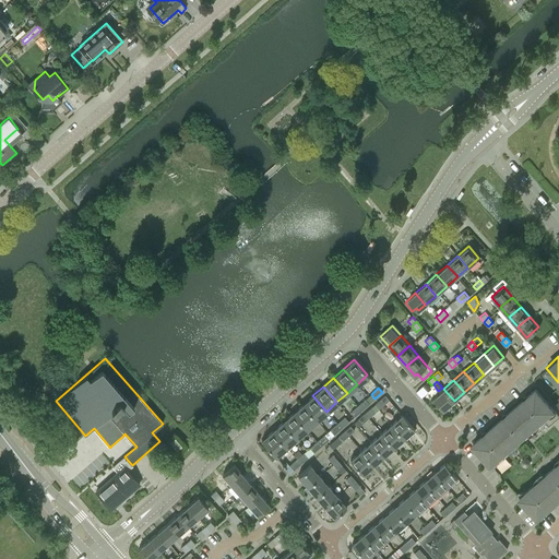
[(558,415),(535,388),(526,396),(525,395),(522,399),(514,406),(506,414),(504,413),(501,416),(501,417),(494,425),(485,432),(484,431),(480,435),(482,436),(472,443),(490,463),(511,444),(532,427),(542,418),(548,426),(558,415)]
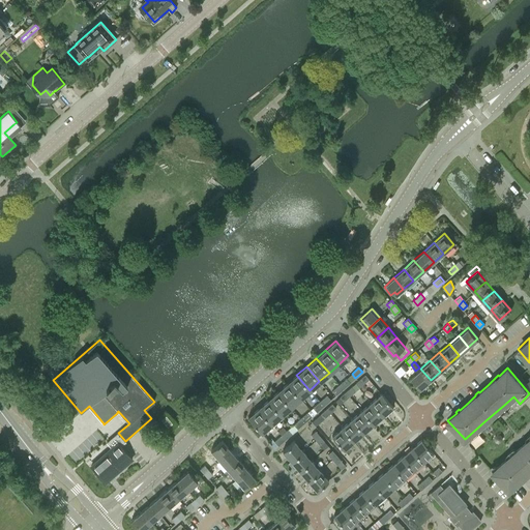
[(421,388),(431,380),(420,369),(411,377),(421,388)]
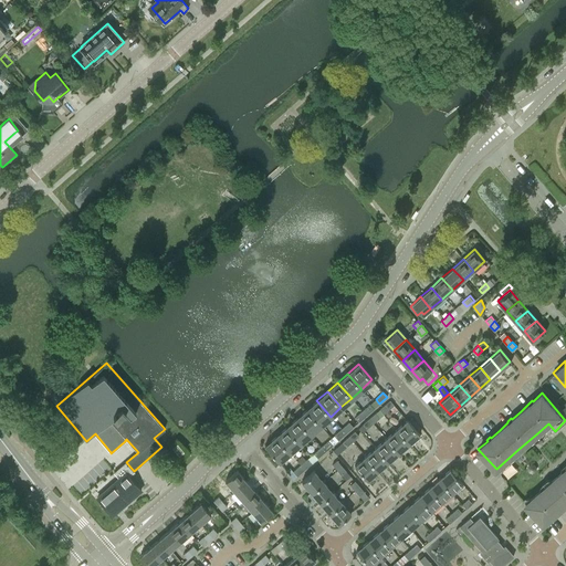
[(320,426),(331,417),(316,400),(306,410),(320,426)]
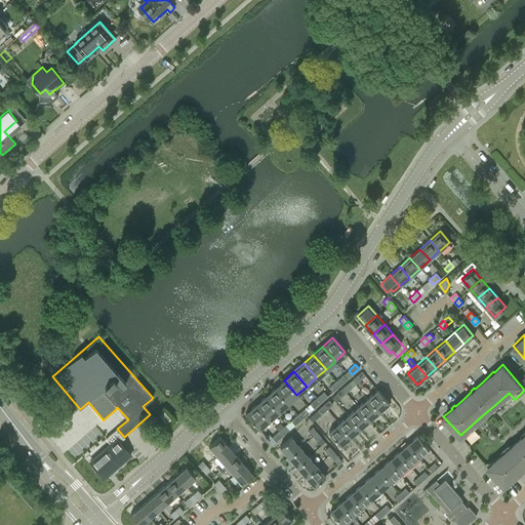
[(361,371),(352,379),(355,382),(356,384),(365,375),(364,374),(361,371)]
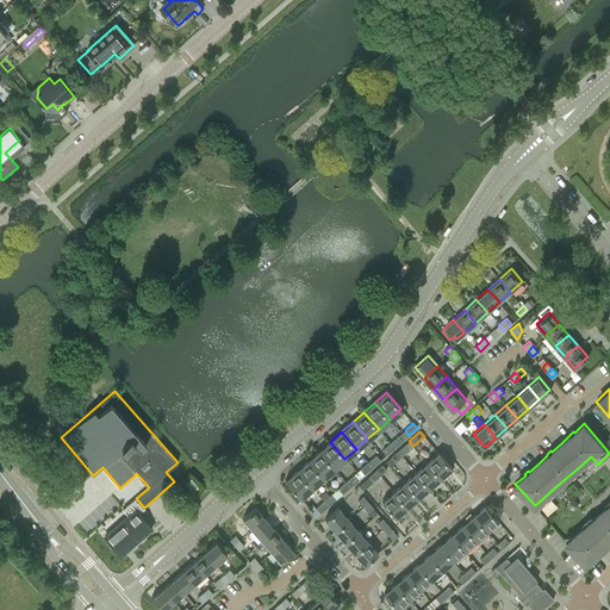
[(403,441),(402,439),(399,435),(391,442),(394,448),(403,441)]
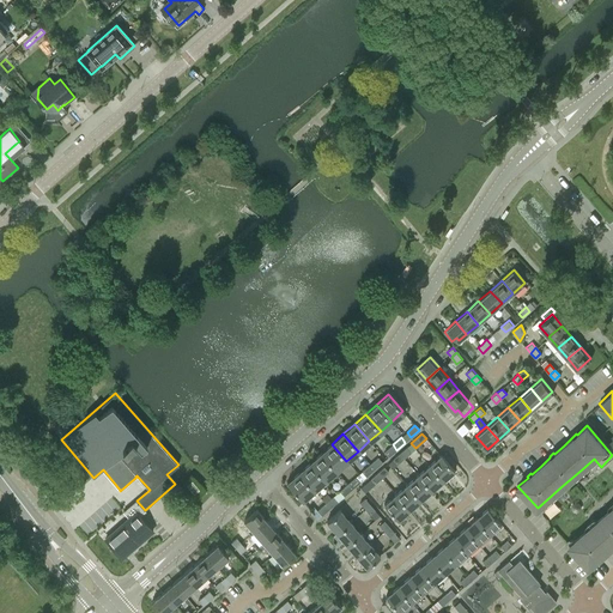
[(335,471),(346,461),(332,444),(321,454),(335,471)]
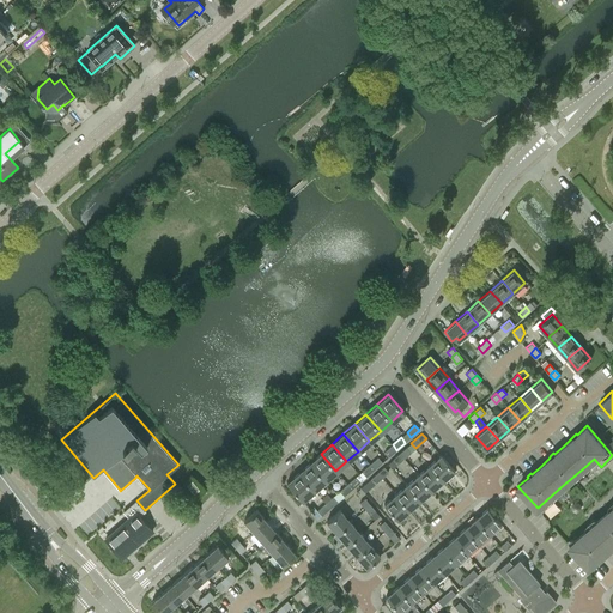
[(389,456),(396,450),(393,444),(384,451),(389,456)]
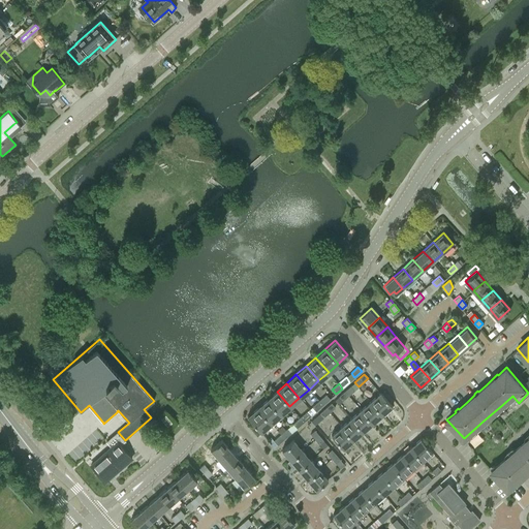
[(348,396),(354,391),(350,386),(345,391),(348,396)]
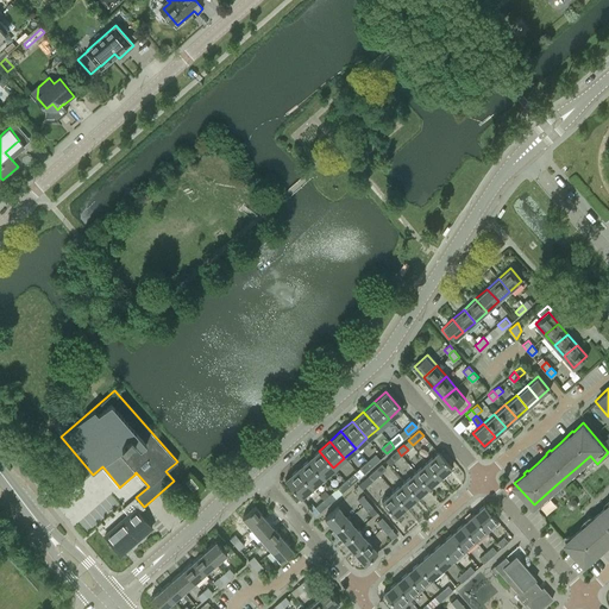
[(395,462),(401,456),(397,450),(390,456),(395,462)]
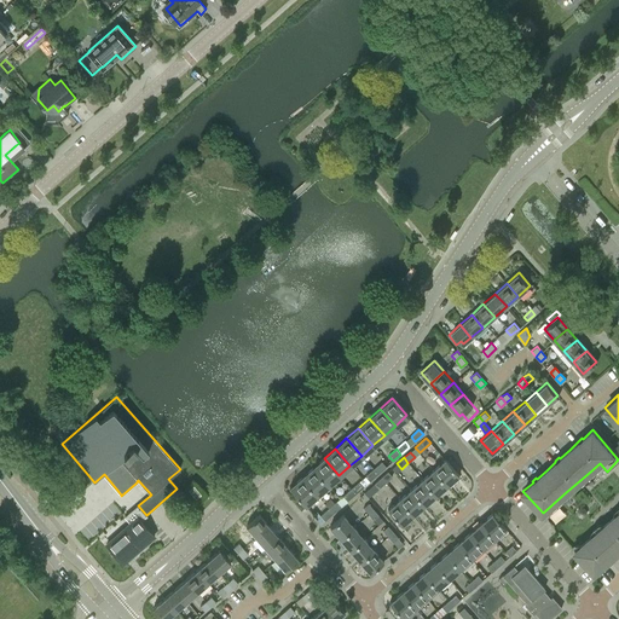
[(328,485),(339,475),(324,458),(312,468),(328,485)]
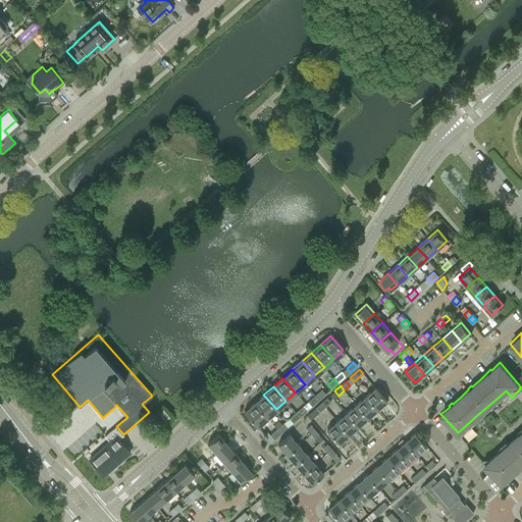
[(376,408),(385,400),(375,387),(365,396),(376,408)]
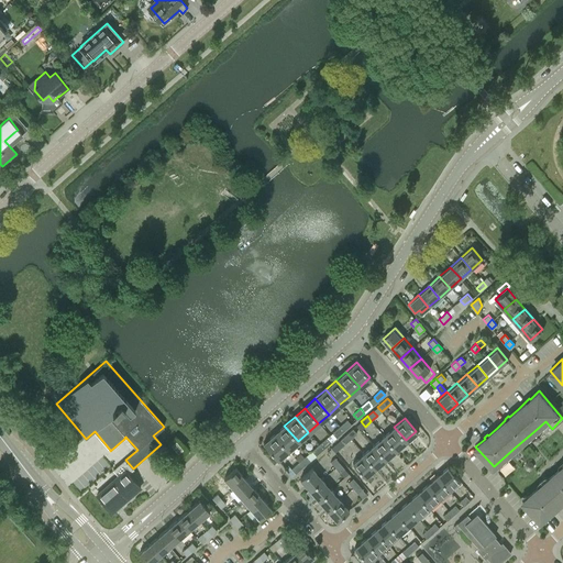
[(351,424),(350,423),(346,420),(340,427),(344,431),(351,424)]
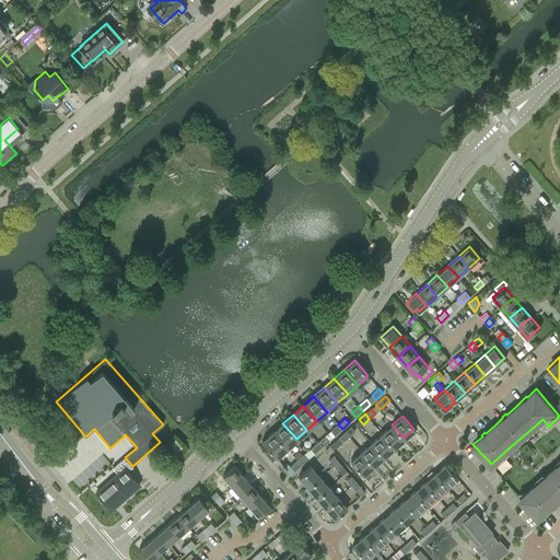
[(286,448),(296,439),(282,423),(272,433),(286,448)]
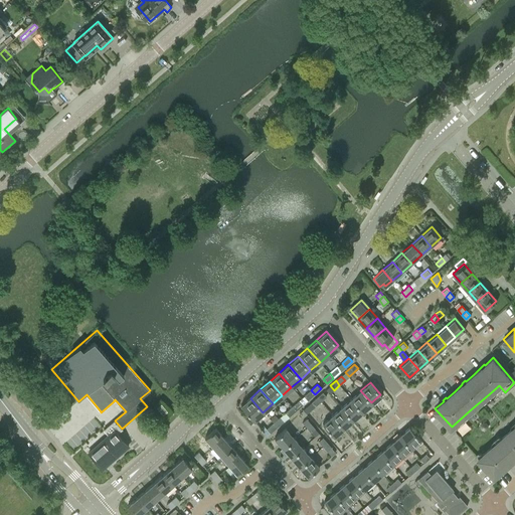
[(308,400),(315,394),(311,390),(304,396),(308,400)]
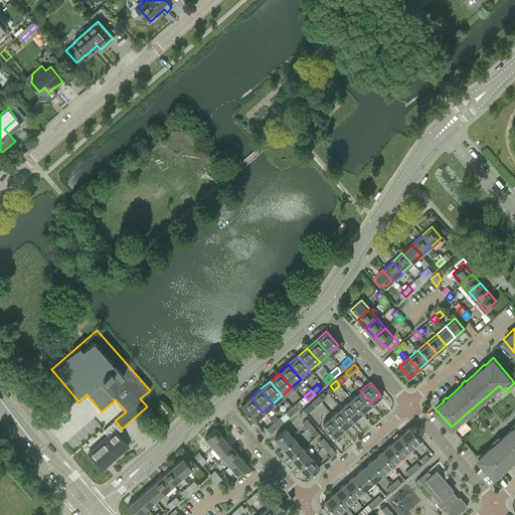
[(362,410),(371,402),(360,390),(351,398),(362,410)]
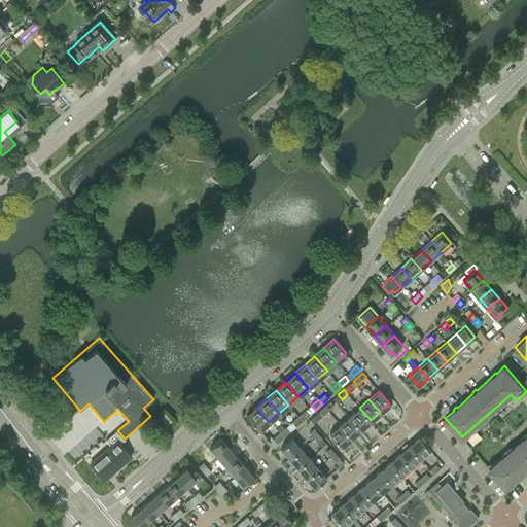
[(328,411),(334,406),(330,401),(324,407),(328,411)]
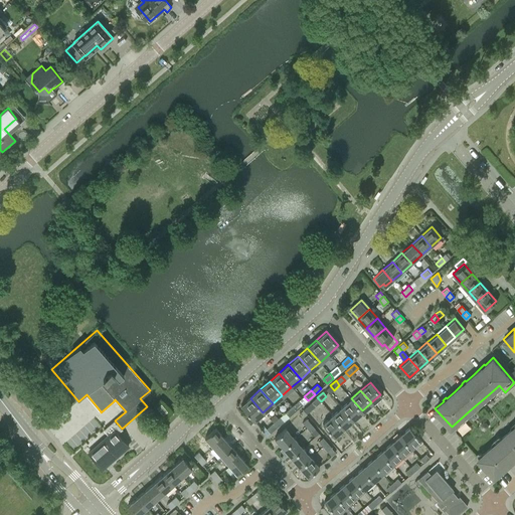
[(315,406),(321,401),(317,397),(312,402),(315,406)]
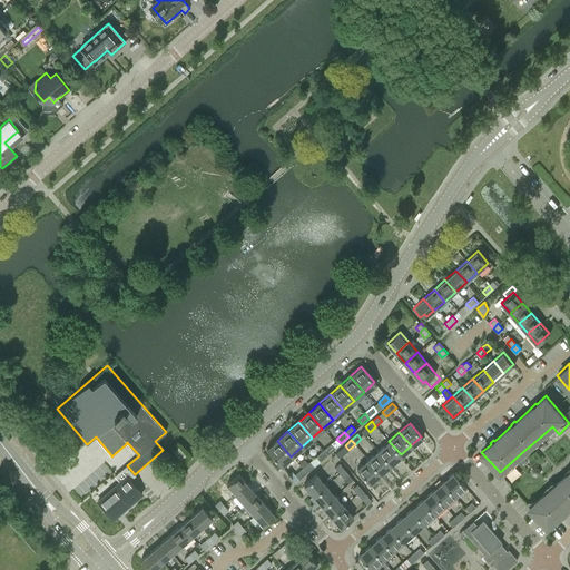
[(281,465),(291,457),(277,441),(267,450),(281,465)]
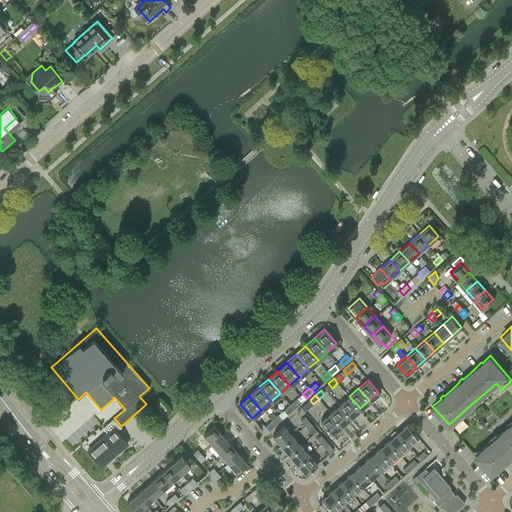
[(350,416),(360,408),(349,396),(340,404),(350,416)]
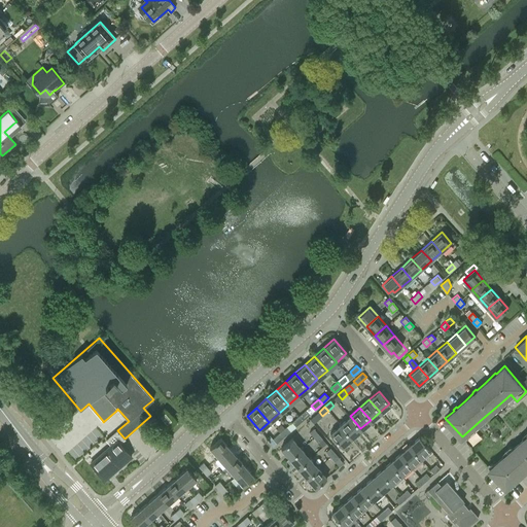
[(310,414),(309,413),(306,410),(299,416),(303,420),(310,414)]
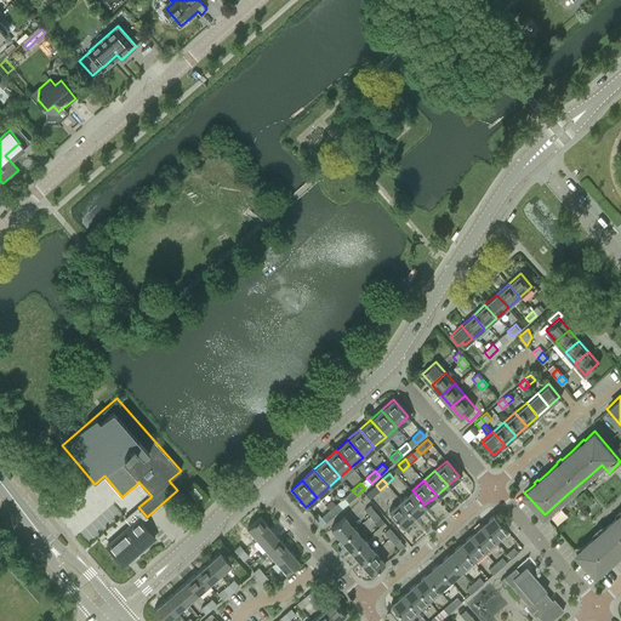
[(370,500),(380,490),(375,485),(365,494),(370,500)]
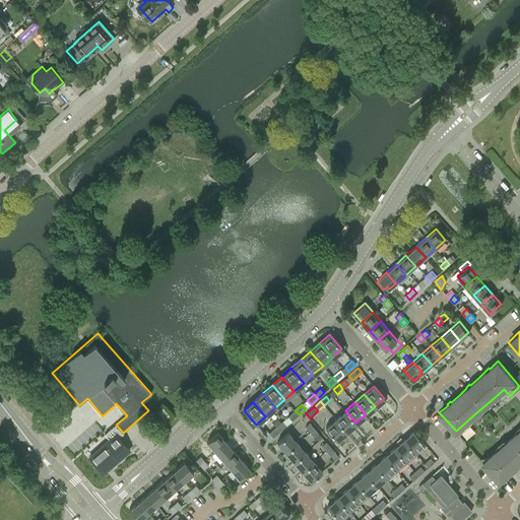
[(164,407),(158,411),(164,418),(169,414),(164,407)]
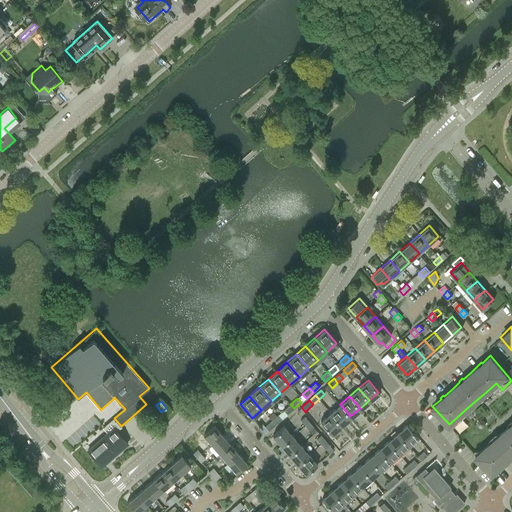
[(287,414),(294,408),(290,404),(283,410),(287,414)]
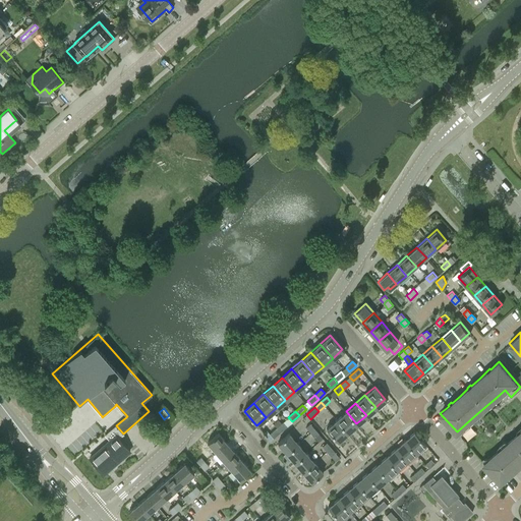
[(347,432),(356,423),(346,411),(336,420),(347,432)]
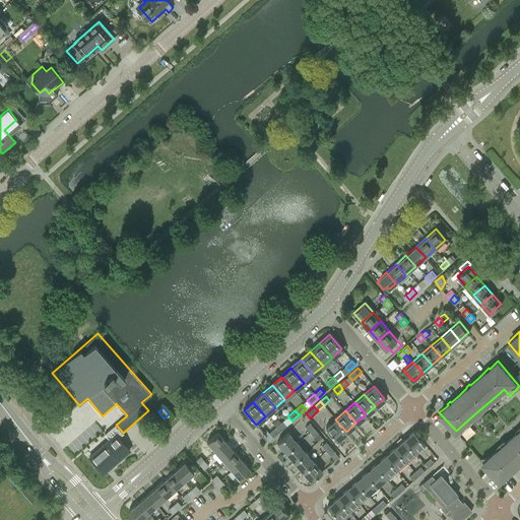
[(337,440),(346,432),(335,419),(326,428),(337,440)]
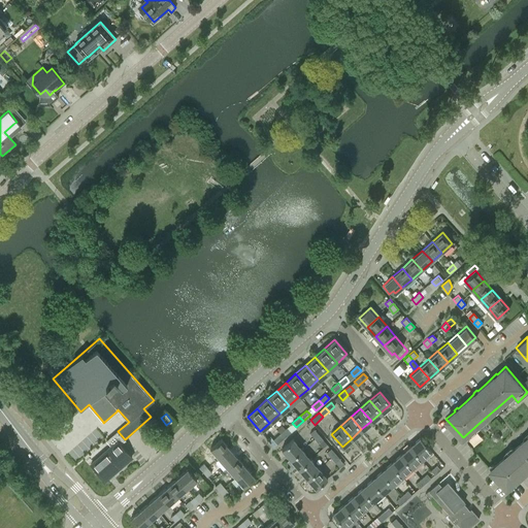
[(284,437),(290,431),(287,427),(279,433),(284,437)]
